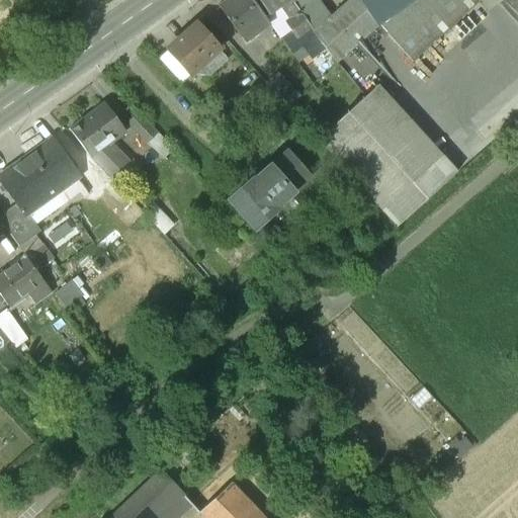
[(251,0),(227,0),(218,7),(241,39),(266,21),(263,18),(251,0)]
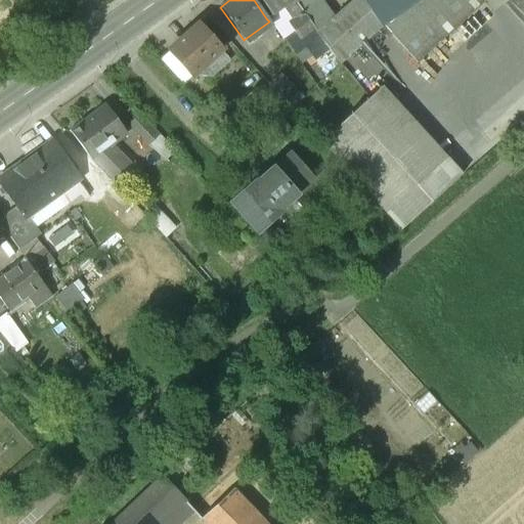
[(292,0),(259,0),(270,15),(281,7),(292,0)]
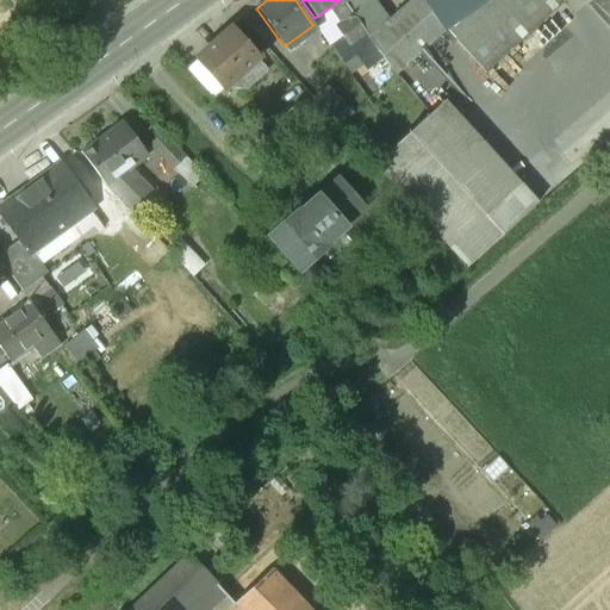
[(352,17),(342,4),(343,2),(340,0),(328,8),(341,25),(336,30),(348,47),(359,39),(365,35),(352,17)]
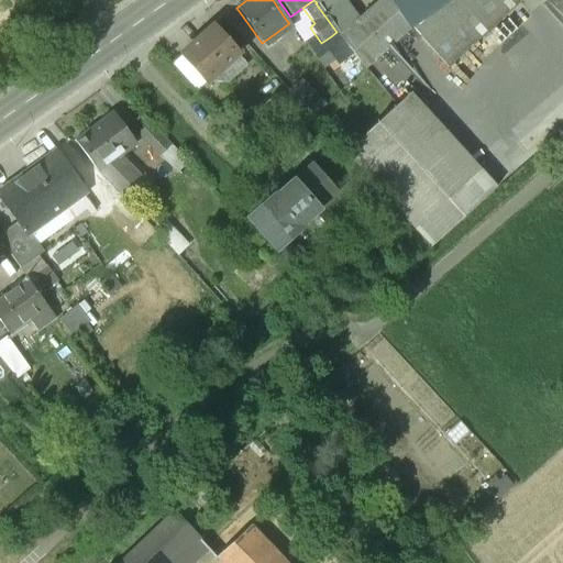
[(349,29),(339,35),(340,37),(361,65),(365,70),(410,30),(409,29),(389,0),(385,0),(353,23),(354,25),(357,30),(352,32),(349,29)]
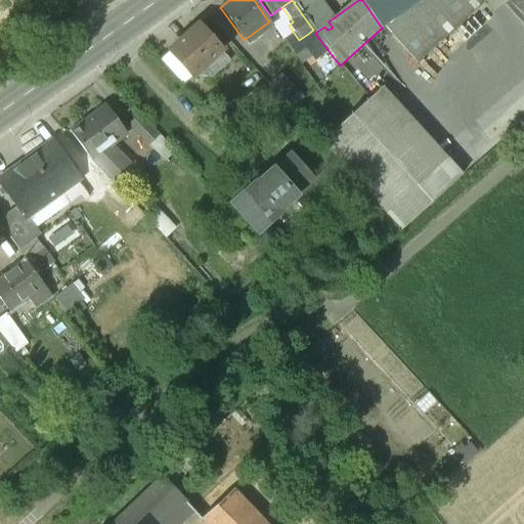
[(420,0),(362,0),(381,27),(420,0)]
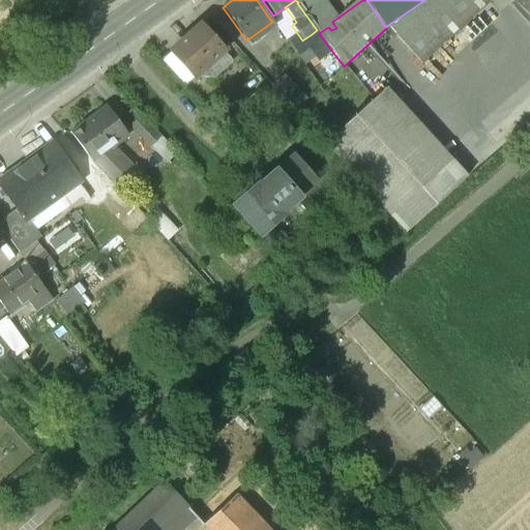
[(424,0),(385,27),(386,28),(421,65),(490,3),(486,0),(424,0)]
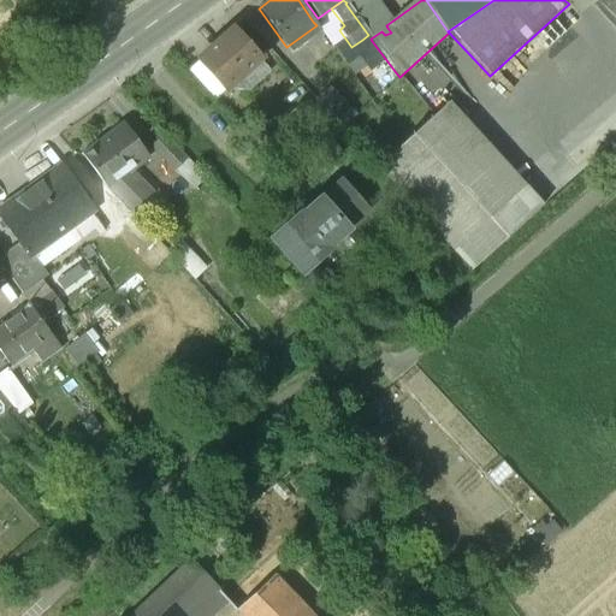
[(372,5),(355,17),(368,35),(371,39),(381,31),(388,28),(386,25),(372,5)]
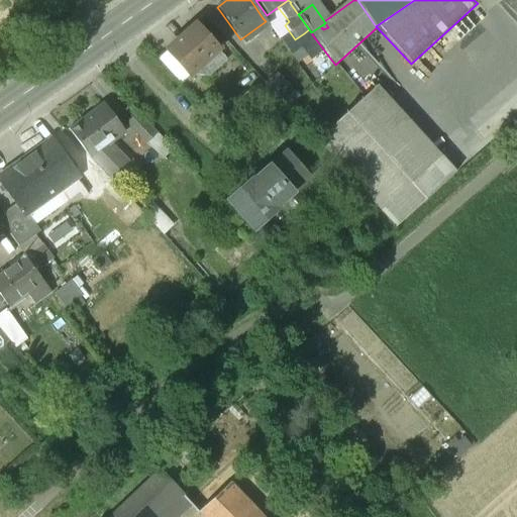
[(278,7),(267,15),(263,18),(266,21),(291,57),(301,49),(317,71),(331,60),(312,34),(307,37),(304,33),(295,39),(285,25),(289,21),(278,7)]
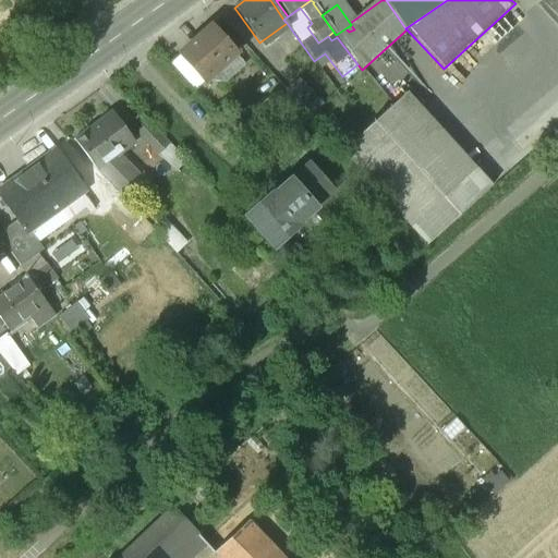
[(235,55),(210,27),(181,55),(205,82),(235,55)]
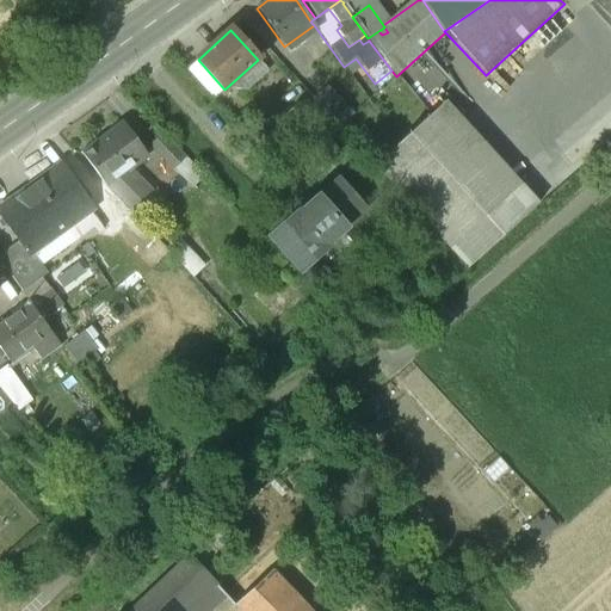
[(215,99),(224,90),(198,60),(187,69),(215,99)]
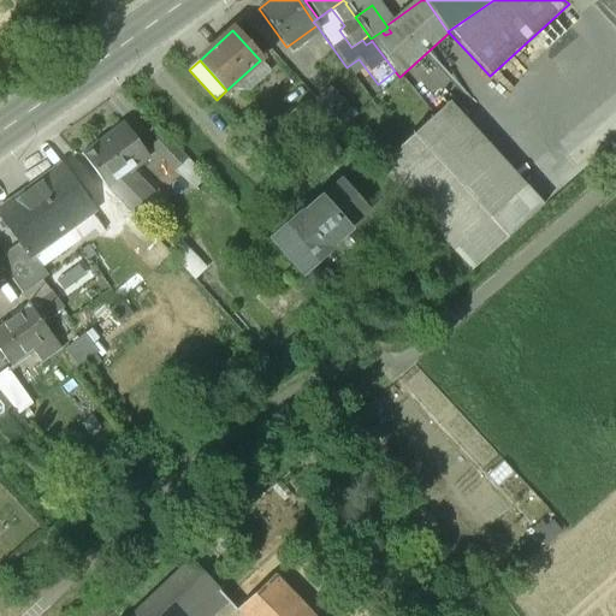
[(356,116),(330,87),(315,100),(342,129),(356,116)]
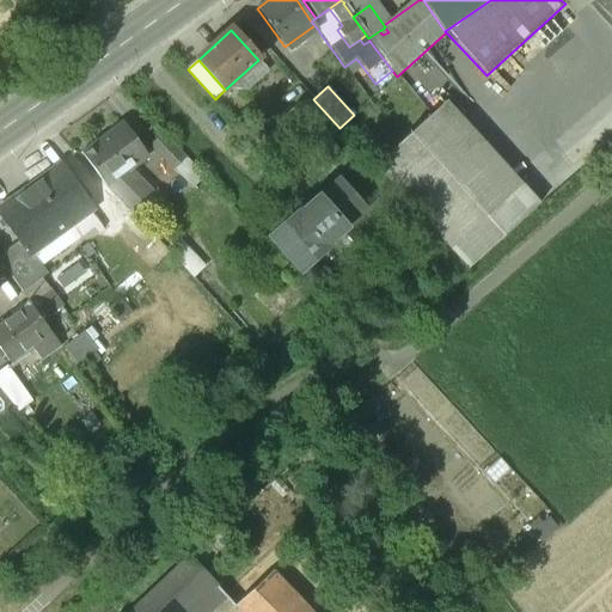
[(520,188),(444,104),(377,165),(453,250),(454,250),(520,189),(520,188)]
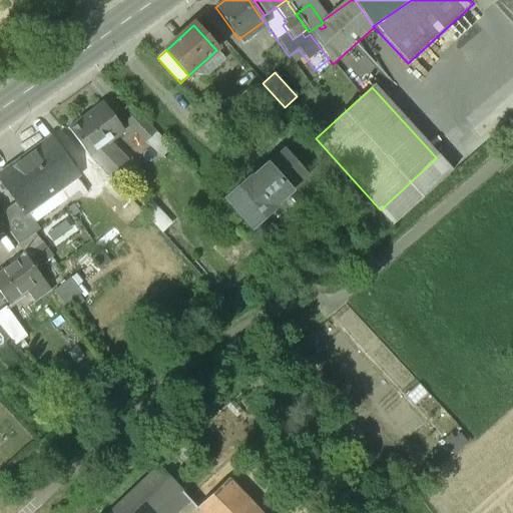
[(272,110),(252,88),(239,99),(260,121),(272,110)]
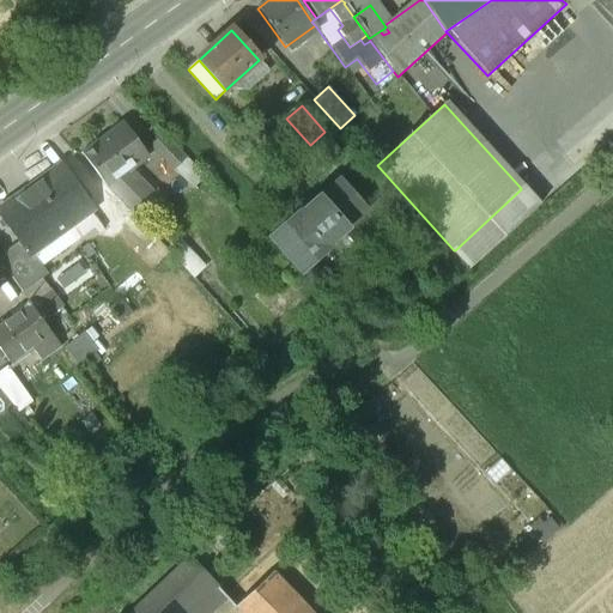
[(113,132),(82,155),(101,181),(107,189),(108,189),(129,212),(131,214),(141,204),(120,181),(145,162),(145,156),(135,141),(129,141),(122,146),(113,132)]
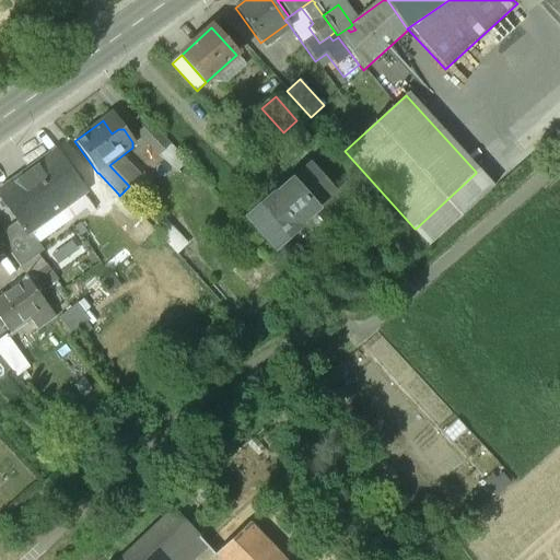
[(167,146),(150,127),(140,136),(158,154),(167,146)]
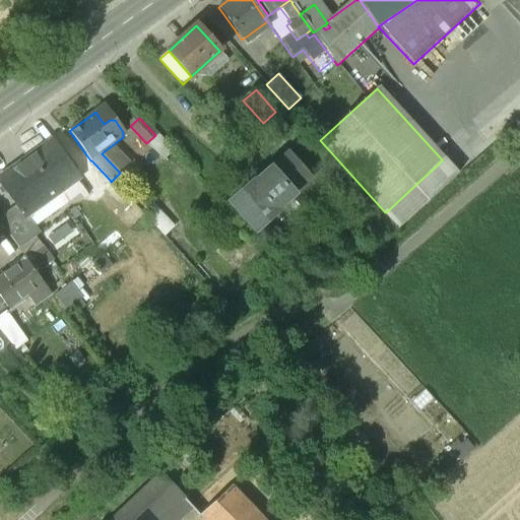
[(146,143),(163,160),(173,150),(156,133),(155,135),(146,143)]
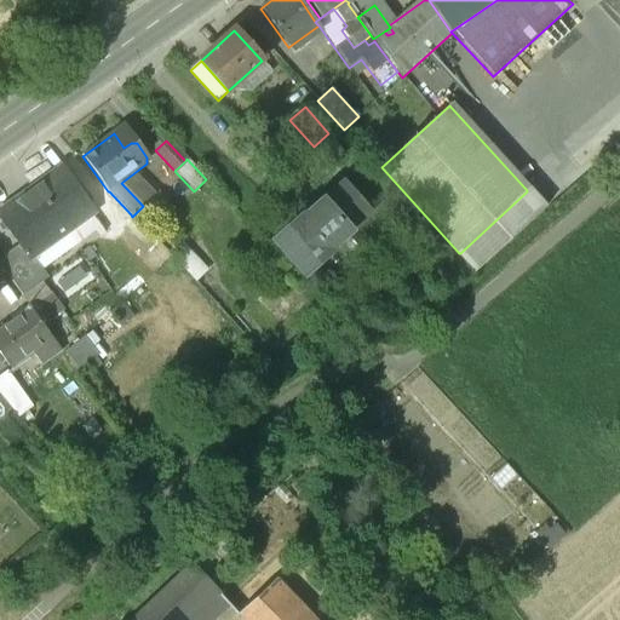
[(61,170),(0,213),(0,214),(21,245),(30,258),(33,256),(42,270),(76,245),(67,231),(90,214),(92,213),(81,197),(61,170)]
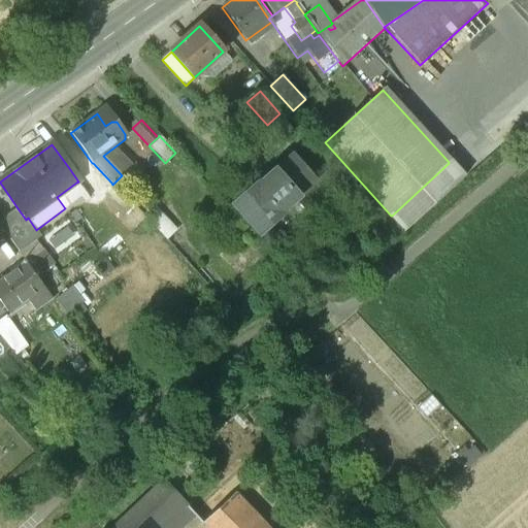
[(87,156),(69,168),(78,182),(76,183),(89,199),(111,183),(93,163),(92,163),(87,156)]
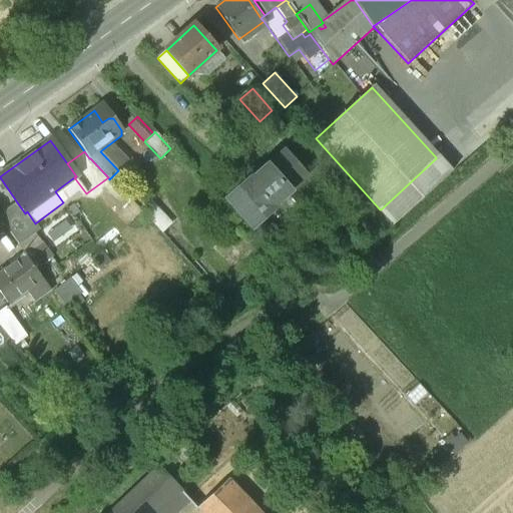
[(267,167),(250,182),(248,180),(227,199),(251,227),(274,208),(273,206),(289,192),(288,191),(304,177),(284,153),(268,168),(267,167)]
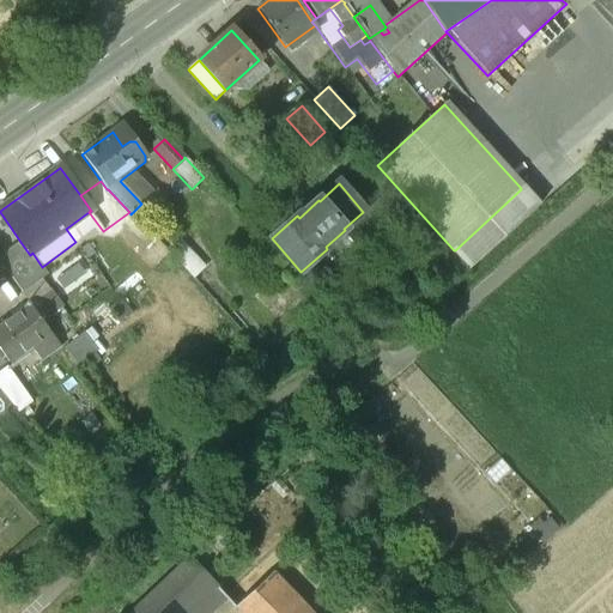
[(521,189),(455,250),(454,250),(451,252),(468,271),(539,206),(522,187),(521,188),(521,189)]
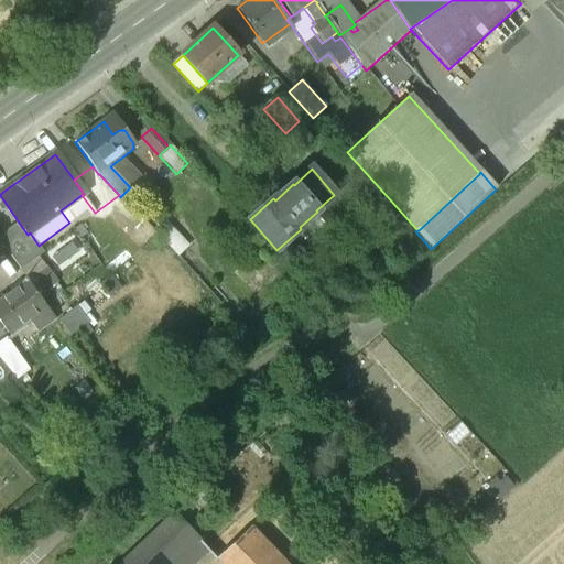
[(165,221),(154,232),(177,257),(188,246),(165,221)]
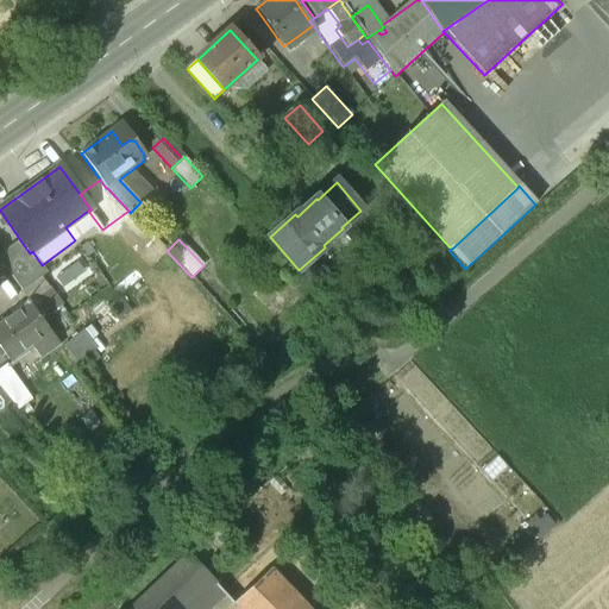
[(30,253),(20,240),(0,255),(0,261),(22,292),(48,274),(42,265),(32,251),(30,253)]
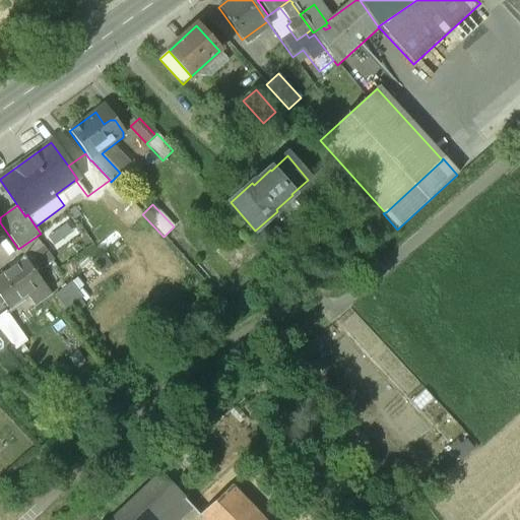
[(27,261),(0,279),(0,295),(11,311),(29,298),(38,308),(53,297),(27,261)]
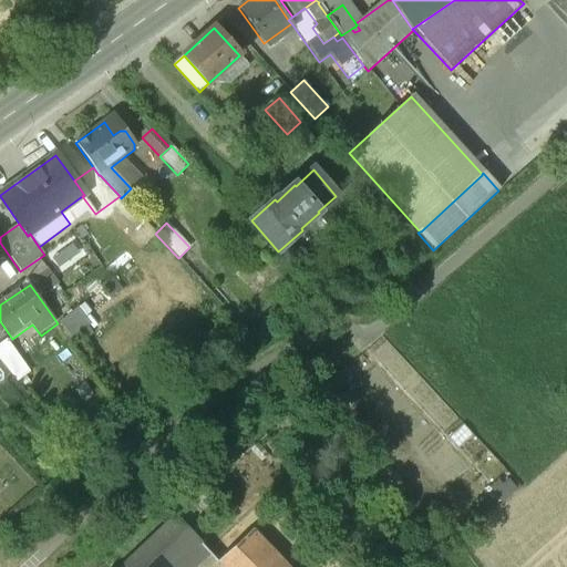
[(81,305),(62,320),(73,336),(93,319),(81,305)]
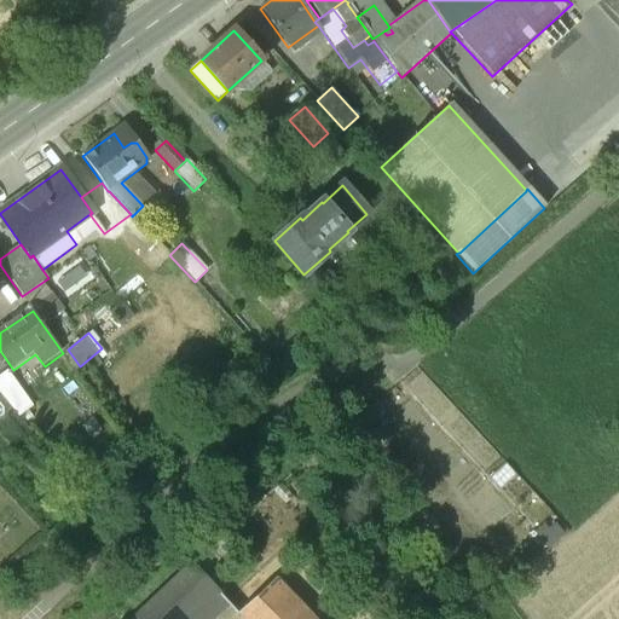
[(33,406),(7,371),(0,376),(0,394),(18,417),(33,406)]
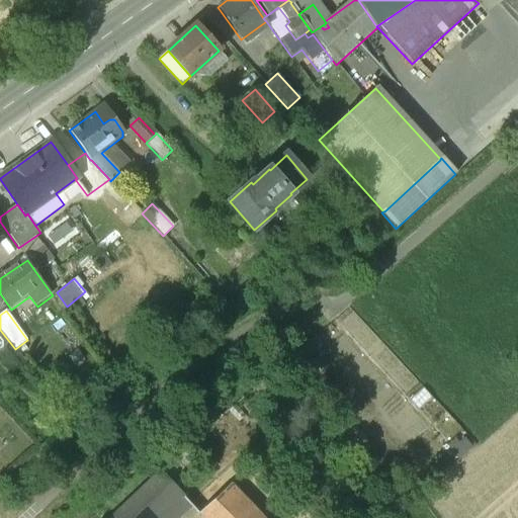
[(157,473),(109,517),(156,517),(180,496),(178,473),(157,473)]
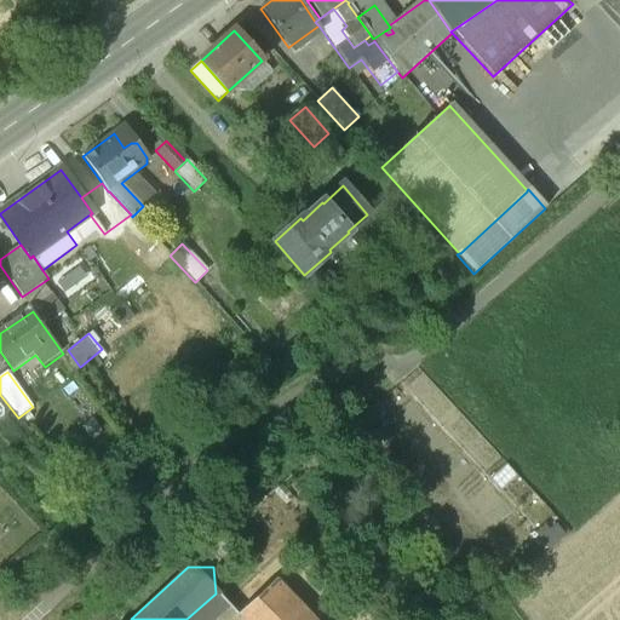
[(313,619),(275,580),(237,615),(241,619),(313,619)]
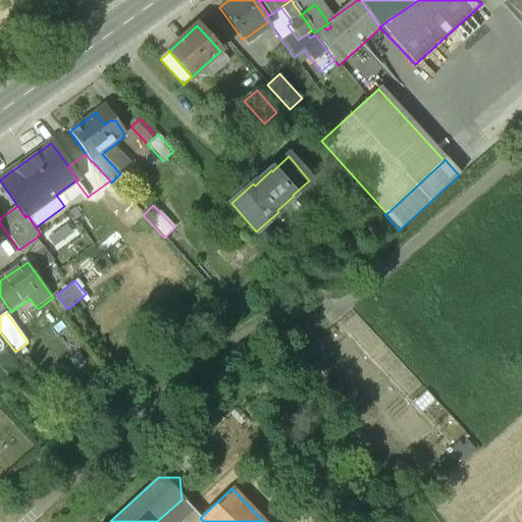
[(181,500),(157,521),(187,521),(196,514),(181,500)]
